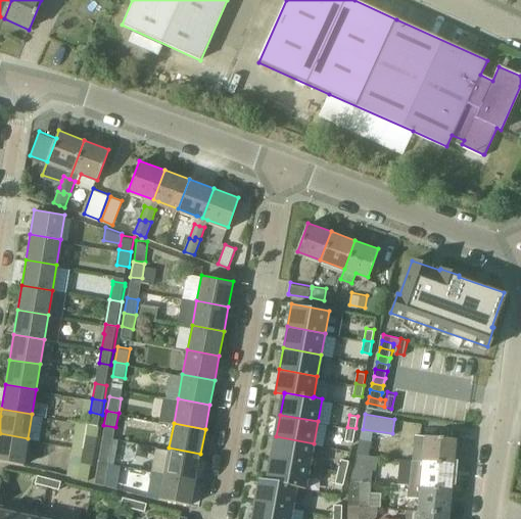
[(347,427),(345,439),(353,440),(356,428),(347,427)]
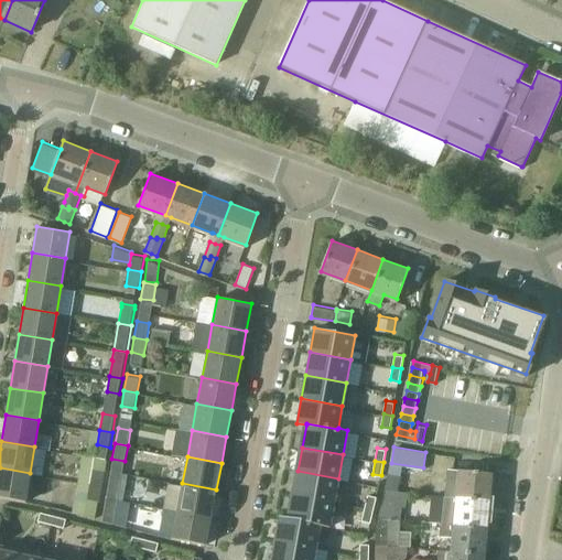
[(28,485),(30,473),(0,467),(0,496),(25,501),(41,504),(43,488),(28,485)]
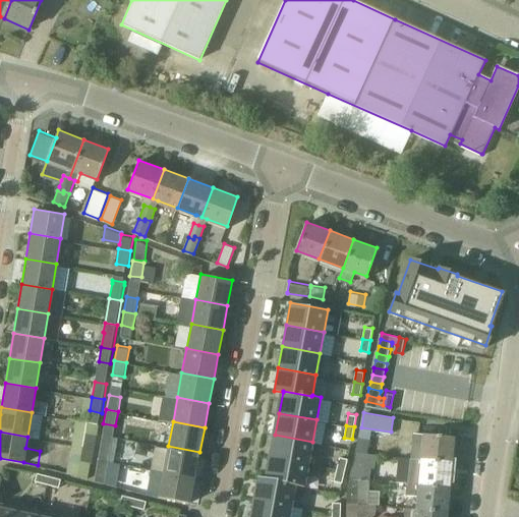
[(85,432),(83,445),(95,447),(98,434),(85,432)]
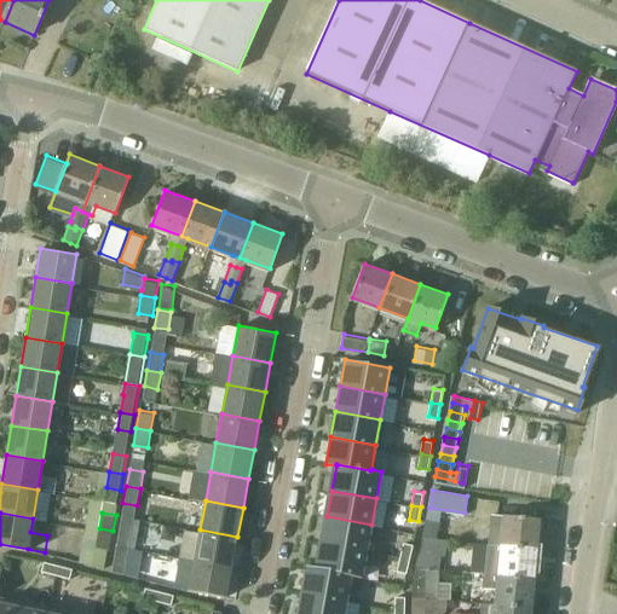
[(491,513),(489,542),(501,543),(538,546),(541,517),(503,514),(491,513)]
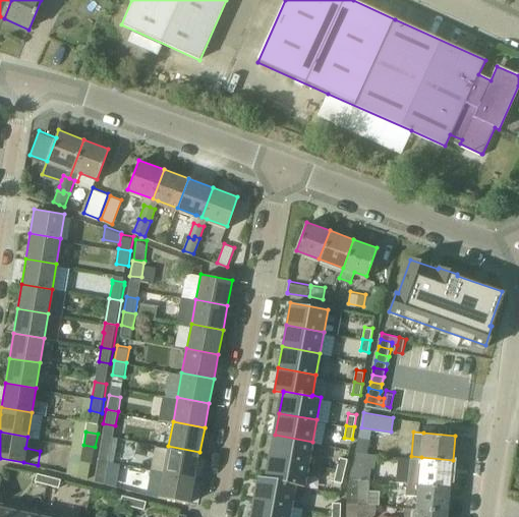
[(275,435),(271,456),(308,463),(312,442),(275,435)]
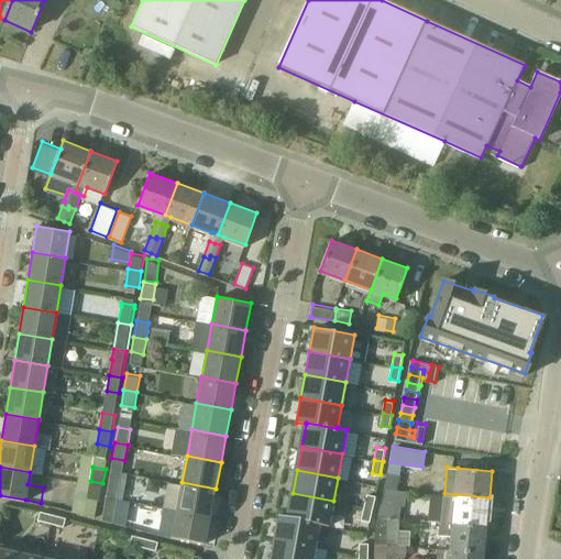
[(399,473),(388,471),(385,485),(397,489),(399,473)]
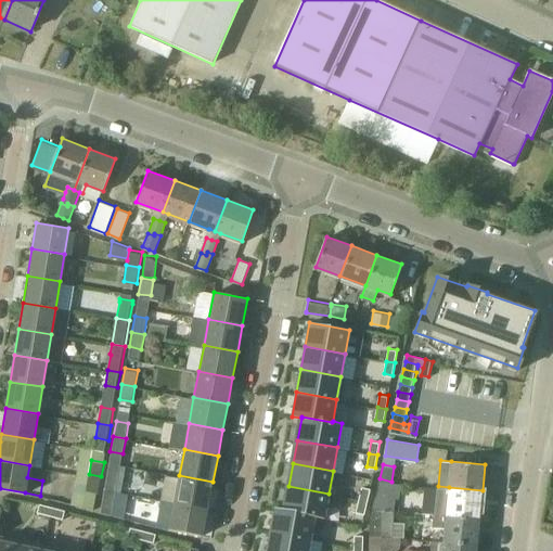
[(89,475),(86,490),(97,491),(99,492),(101,476),(89,474),(89,475)]
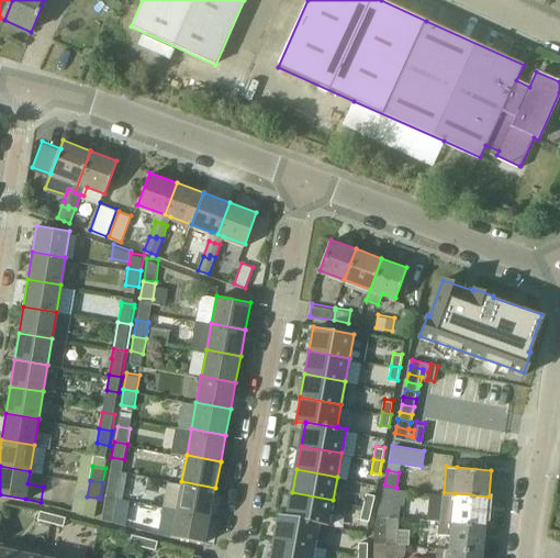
[(120,482),(108,480),(104,494),(118,497),(120,482)]
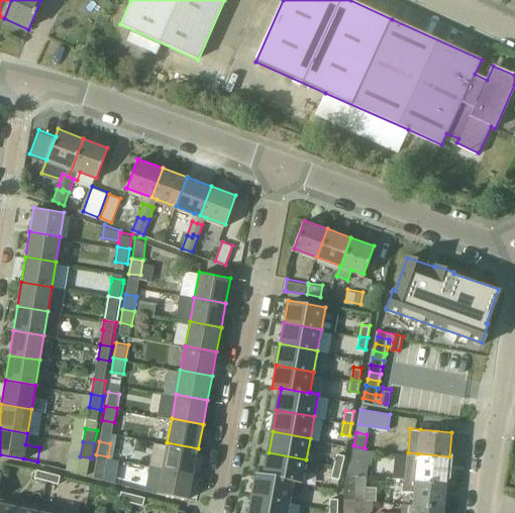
[(163,467),(194,473),(198,448),(167,442),(163,467)]
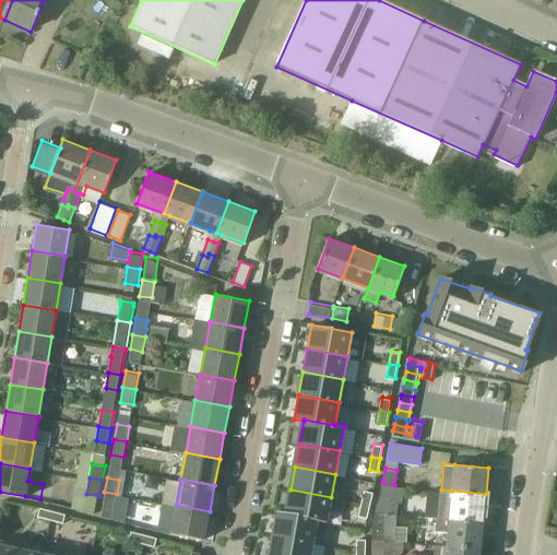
[(379,498),(391,502),(394,485),(382,482),(379,498)]
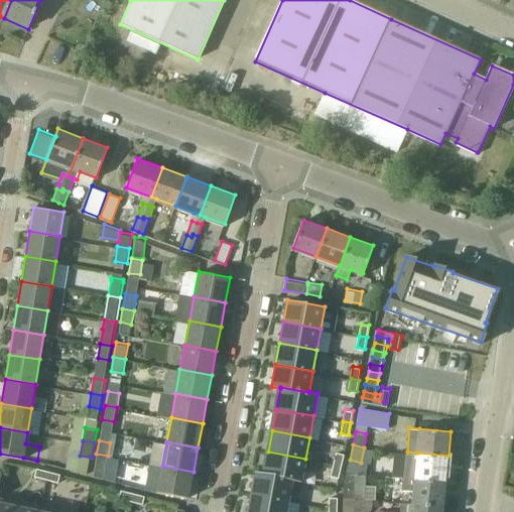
[(265,472),(264,473),(293,479),(292,480),(301,482),(305,459),(268,452),(265,472)]
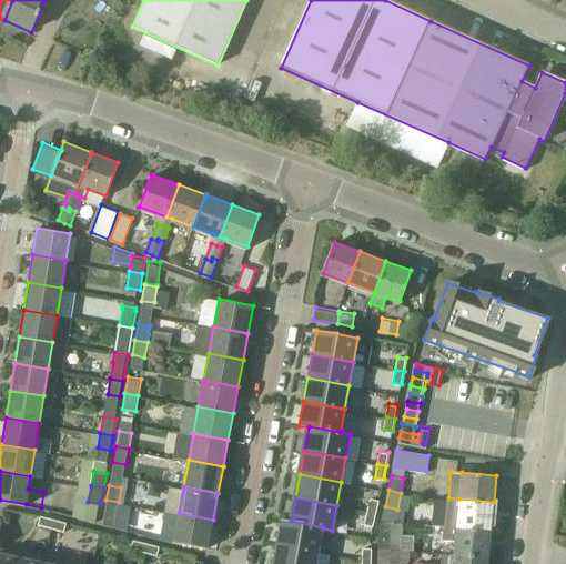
[(371,497),(367,510),(376,512),(380,499),(371,497)]
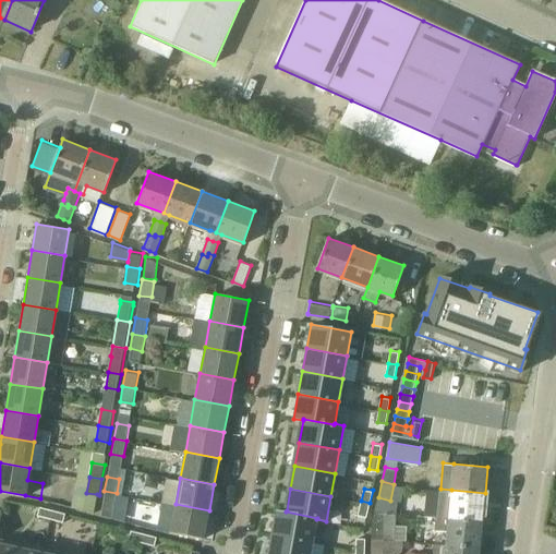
[(440,489),(437,516),(483,520),(485,493),(451,490),(440,489)]
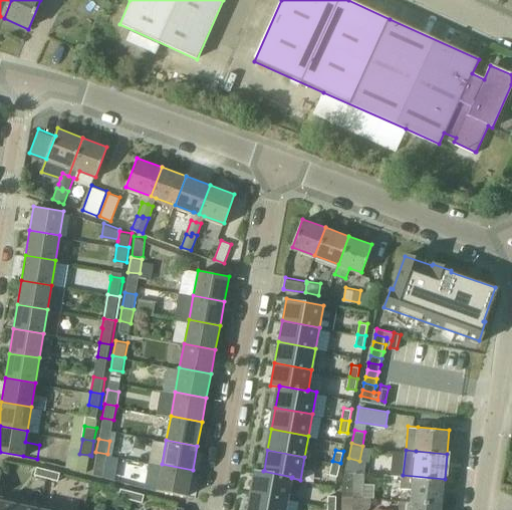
[(93,467),(105,469),(107,454),(95,452),(93,467)]
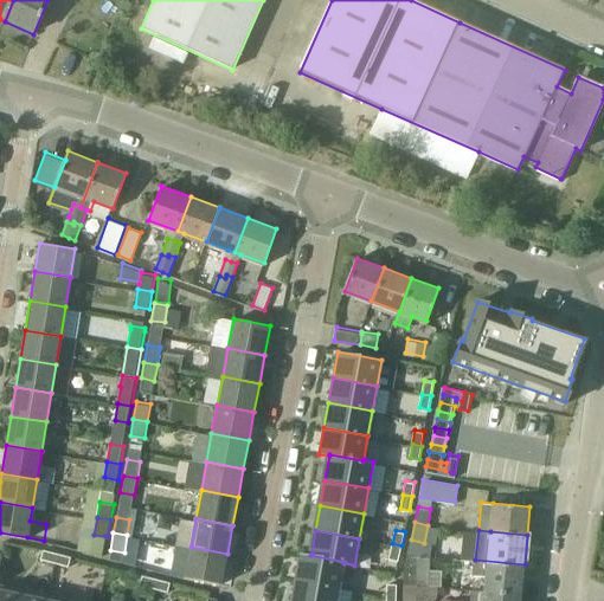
[(392,543),(390,557),(398,560),(402,545),(392,543)]
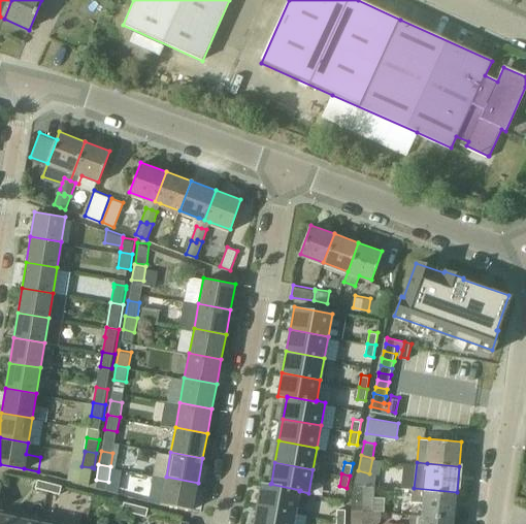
[(161,502),(193,509),(198,483),(166,477),(161,502)]
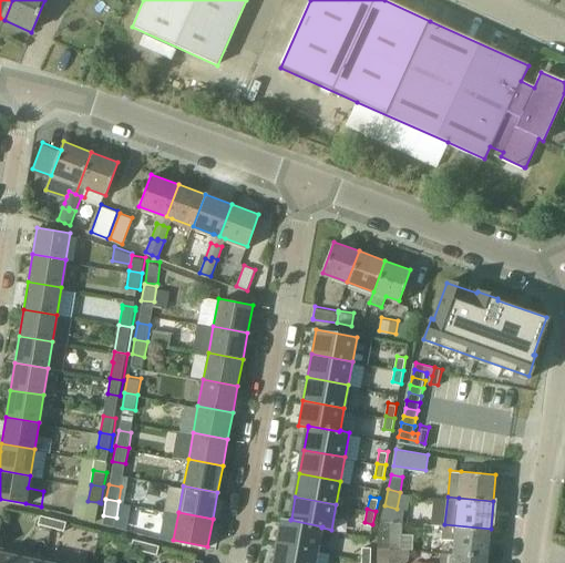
[(41,513),(39,522),(52,525),(54,517),(41,513)]
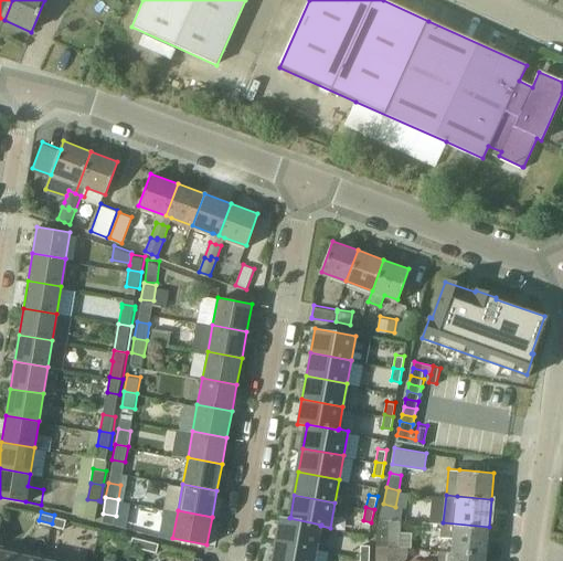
[(54,515),(52,524),(65,527),(67,518),(54,515)]
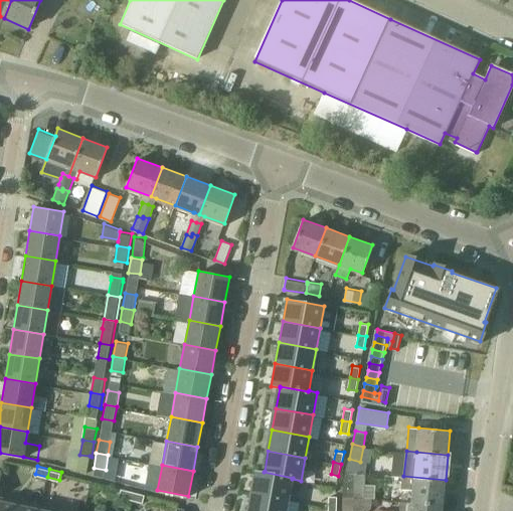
[(0,470),(0,510),(184,510),(185,509),(177,507),(176,510),(51,510),(0,500),(0,480),(2,471),(0,470)]
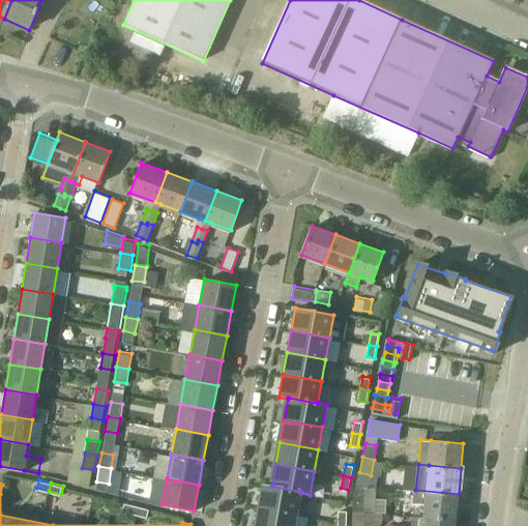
[(263,484),(258,506),(297,514),(300,493),(301,492),(271,486),(272,485),(263,484)]
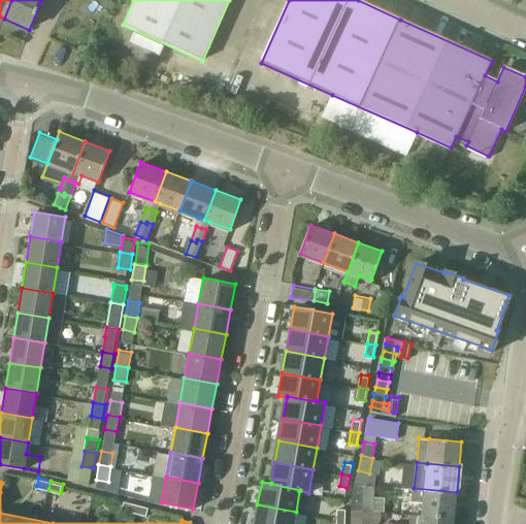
[(414,489),(413,499),(423,500),(422,515),(454,518),(457,492),(414,488),(414,489)]
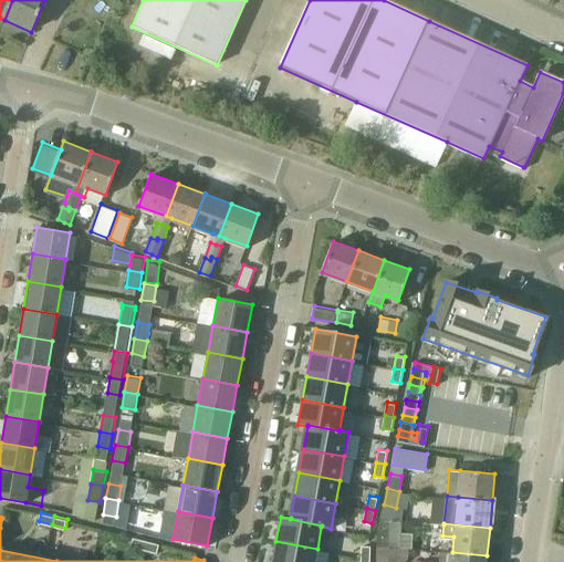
[(392,530),(378,529),(377,545),(390,547),(390,541),(404,540),(404,531),(392,531),(392,530)]
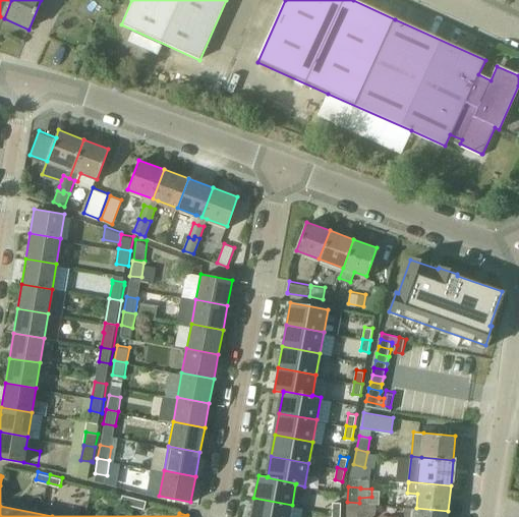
[(123,494),(121,502),(132,505),(134,497),(123,494)]
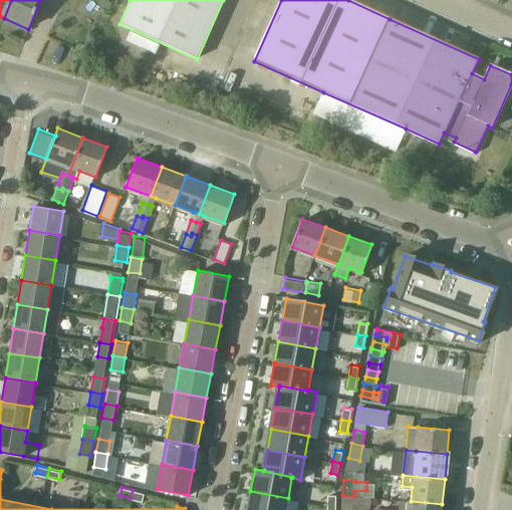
[(133,490),(131,498),(143,501),(145,493),(133,490)]
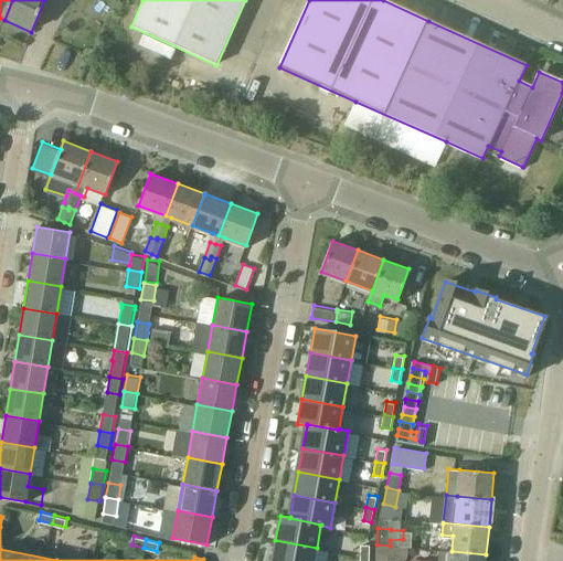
[(275,540),(271,560),(314,560),(317,548),(275,540)]
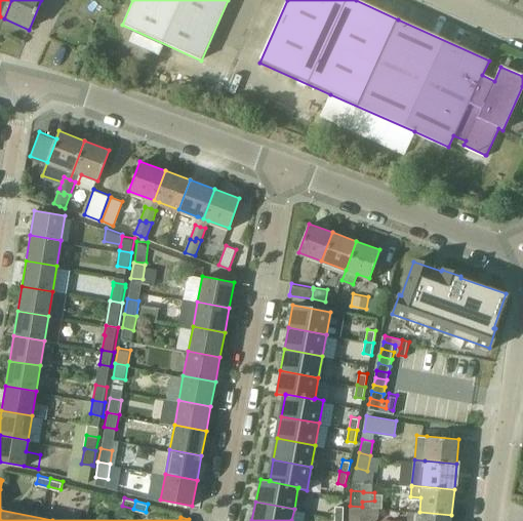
[(335,505),(335,517),(344,518),(344,506),(335,505)]
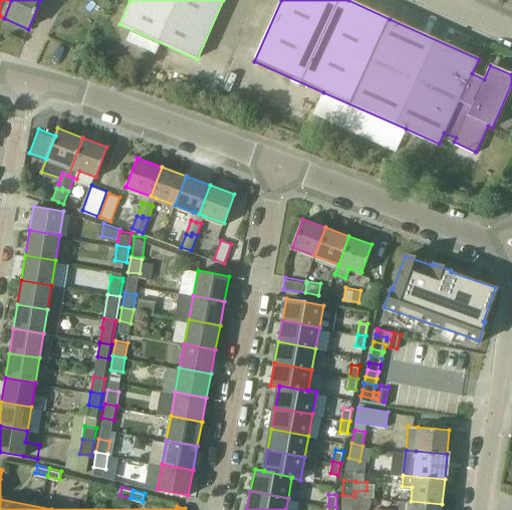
[(341,509),(353,509),(354,496),(342,495),(341,509)]
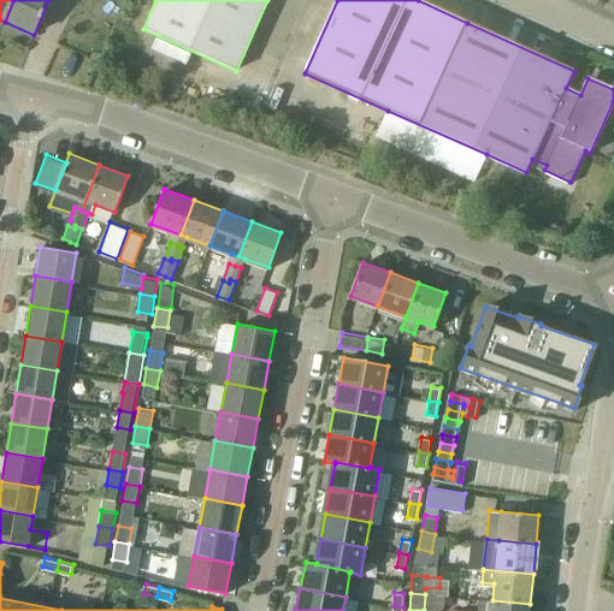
[(478,599),(477,610),(529,610),(530,604),(493,600),(478,599)]
